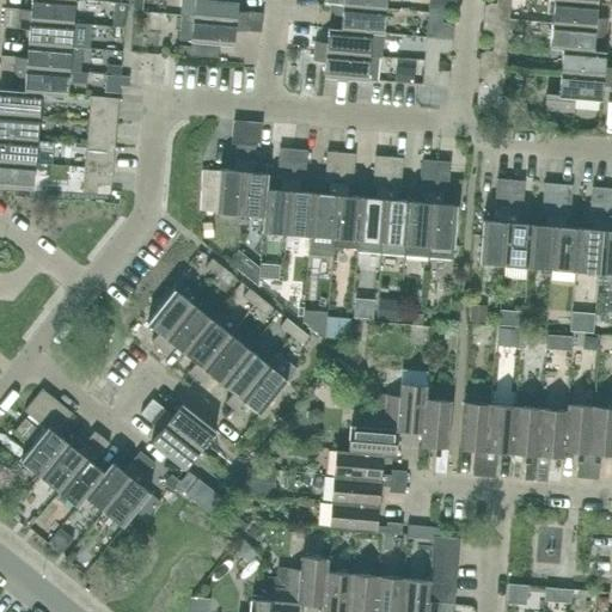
[(73,24),(74,0),(31,0),(31,10),(5,8),(4,17),(73,24)]
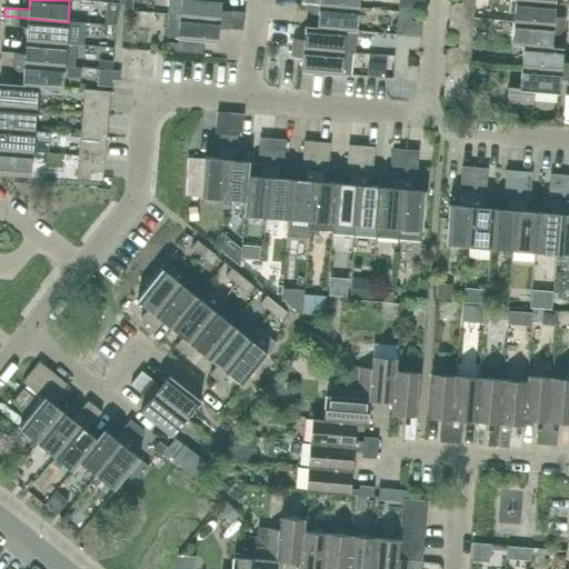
[(180,0),(179,16),(243,21),(243,12),(220,10),(220,0),(180,0)]
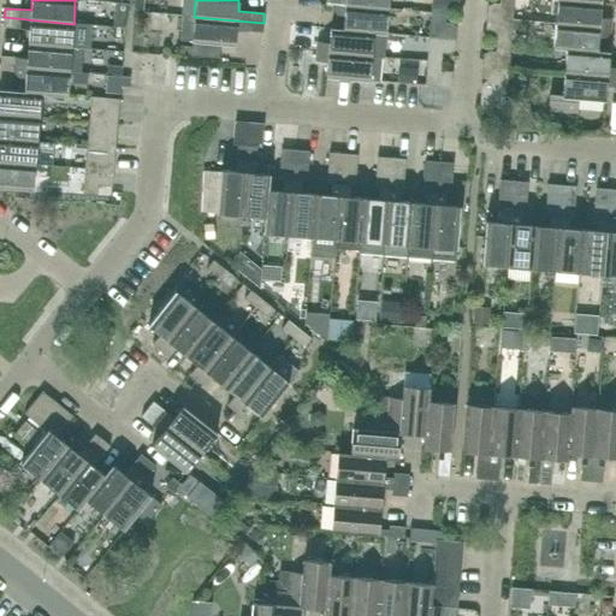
[(599,17),(600,4),(564,0),(557,0),(556,23),(611,28),(611,18),(599,17)]
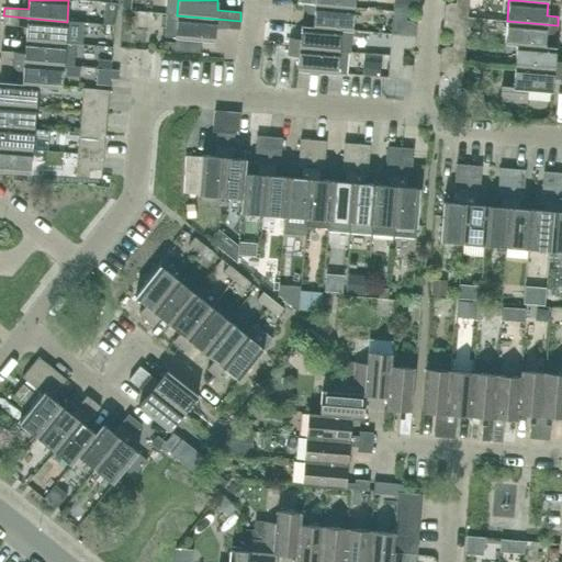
[(114,25),(116,4),(107,3),(105,25),(114,25)]
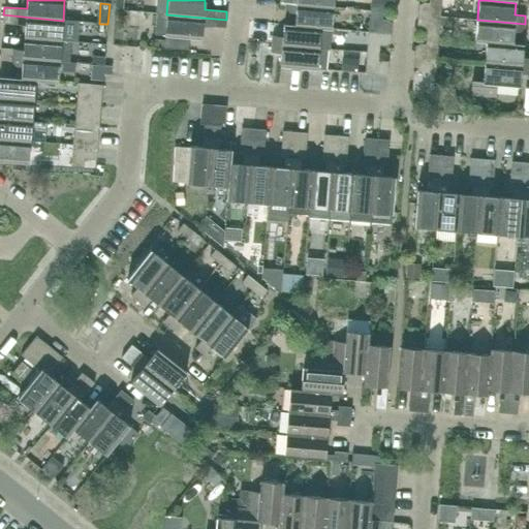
[(332,29),(333,8),(285,3),(284,11),(296,12),(294,25),(293,25),(320,27),(320,28),(332,29)]
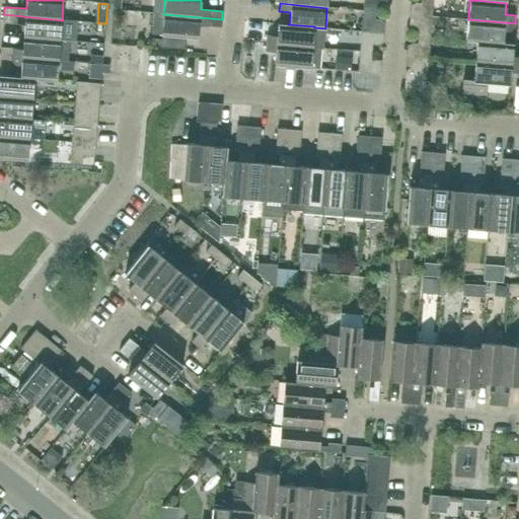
[(375,12),(376,4),(364,3),(363,11),(375,12)]
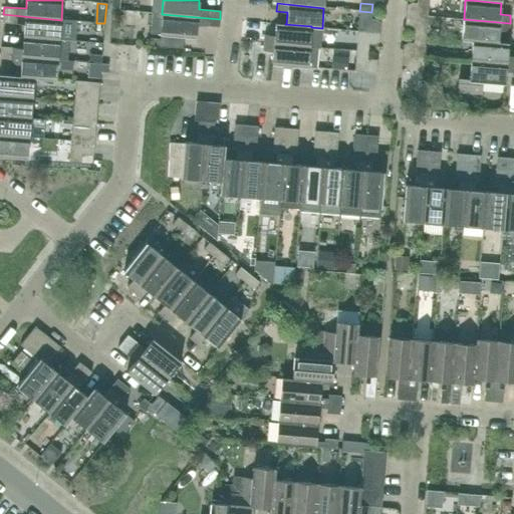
[(370,20),(371,12),(359,11),(358,19),(370,20)]
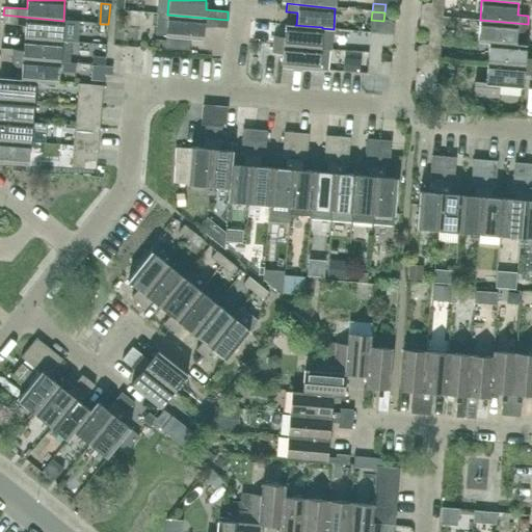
[(157,14),(155,35),(165,35),(175,36),(203,38),(204,26),(227,28),(228,20),(167,15),(157,14)]
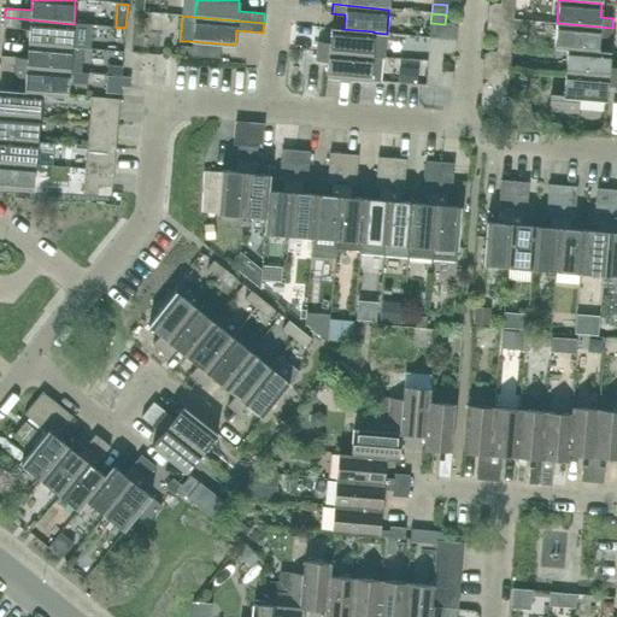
[(71,48),(74,24),(4,17),(4,27),(29,29),(28,43),(71,48)]
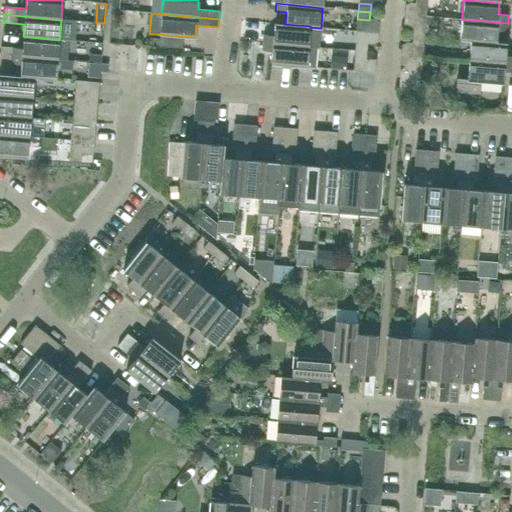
[(507,31),(508,23),(462,19),(460,40),(470,41),(470,40),(496,42),(497,30),(507,31)]
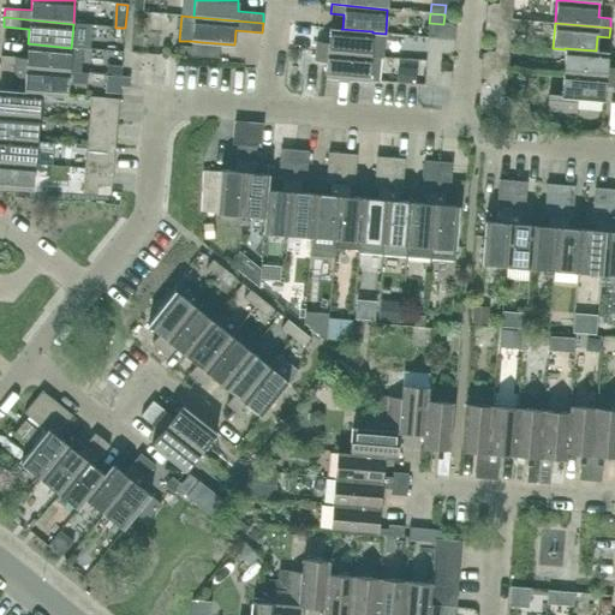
[(316,41),(315,51),(370,57),(381,57),(383,57),(386,34),(372,33),(372,31),(341,29),(342,29),(329,28),(328,42),(317,41),(316,41)]
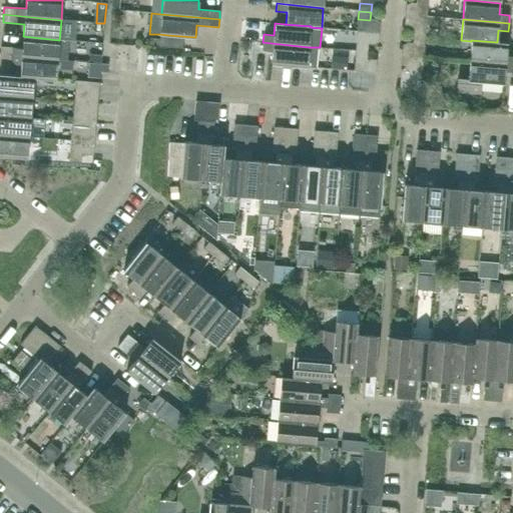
[(425,36),(426,28),(414,27),(413,35),(425,36)]
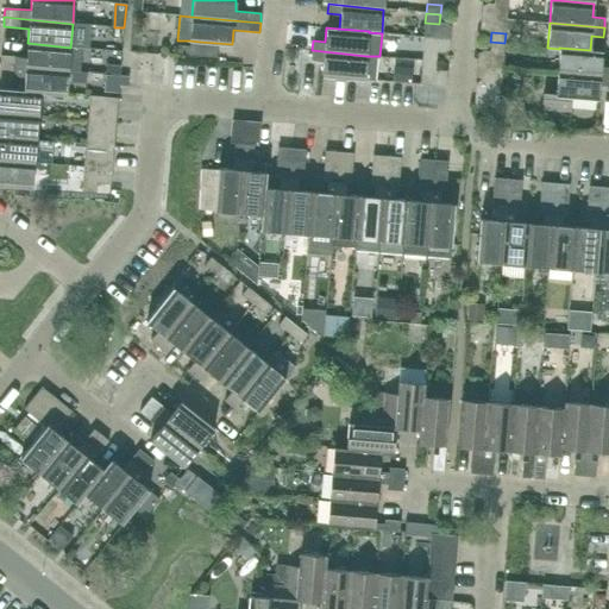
[(503,52),(504,43),(490,42),(489,51),(503,52)]
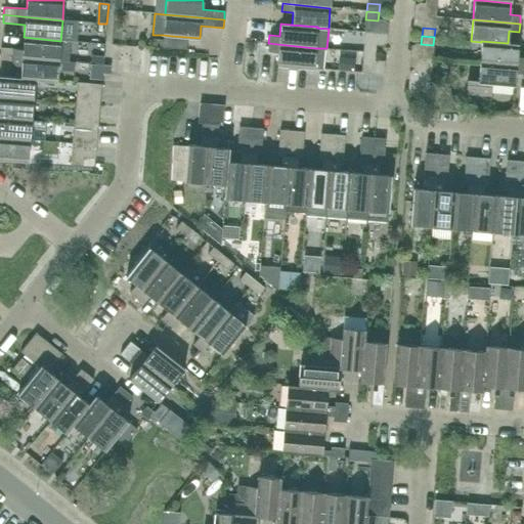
[(70,41),(60,41),(24,37),(23,49),(0,47),(0,53),(0,55),(58,60),(68,61),(70,41)]
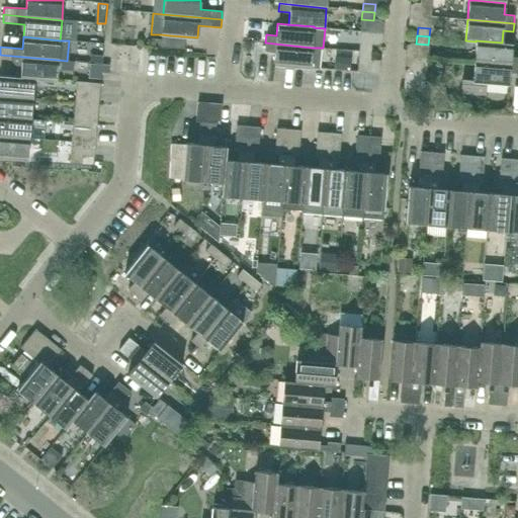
[(502,42),(476,40),(476,41),(475,61),(517,64),(517,56),(511,56),(512,44),(502,42)]
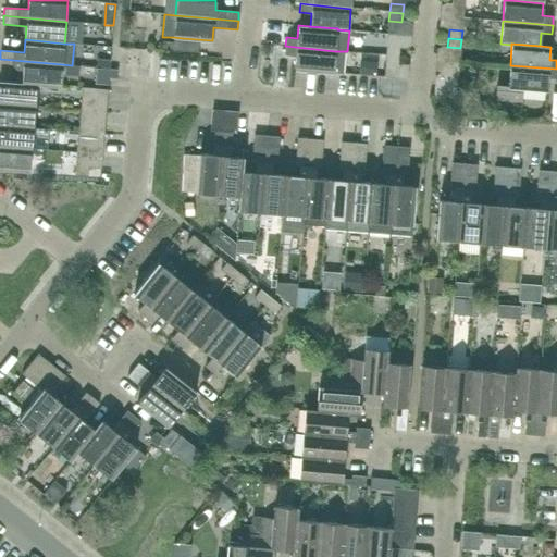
[(345,51),(335,51),(285,46),(284,54),(296,56),(295,70),(343,74),(345,51)]
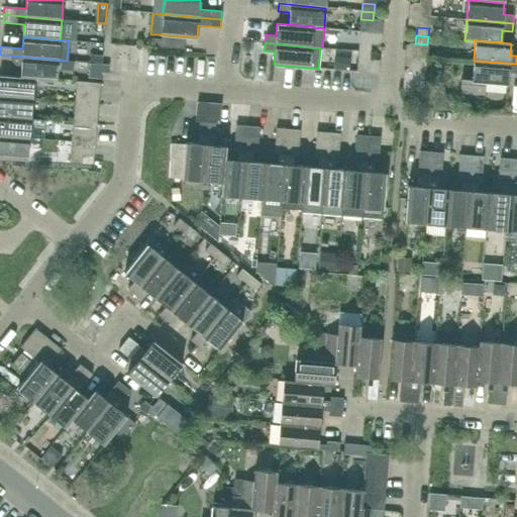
[(371,44),(358,43),(358,50),(371,53),(371,44)]
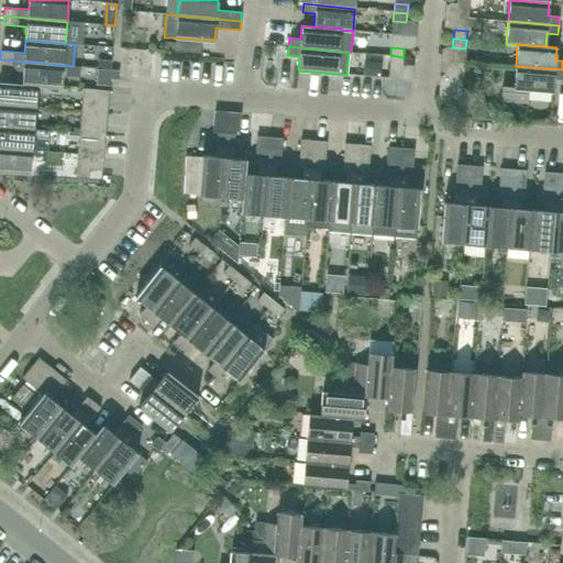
[(403,66),(404,57),(390,55),(388,78),(410,80),(411,66),(403,66)]
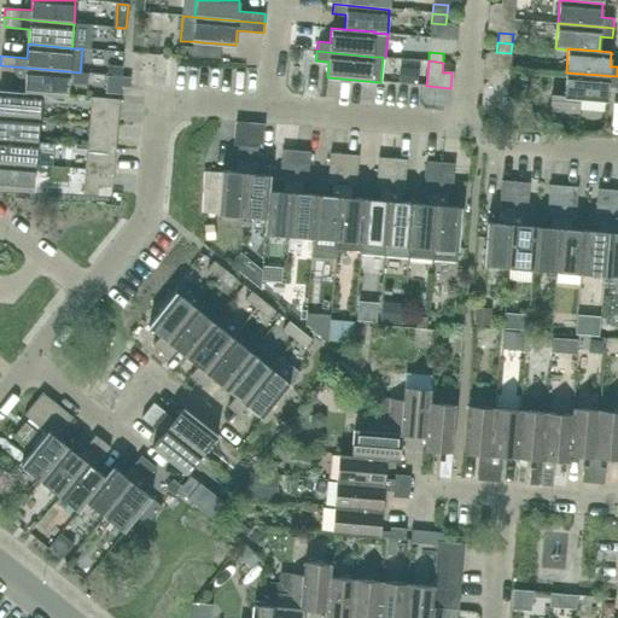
[(68,95),(69,71),(0,65),(0,75),(25,77),(24,92),(41,94),(66,97),(68,95)]
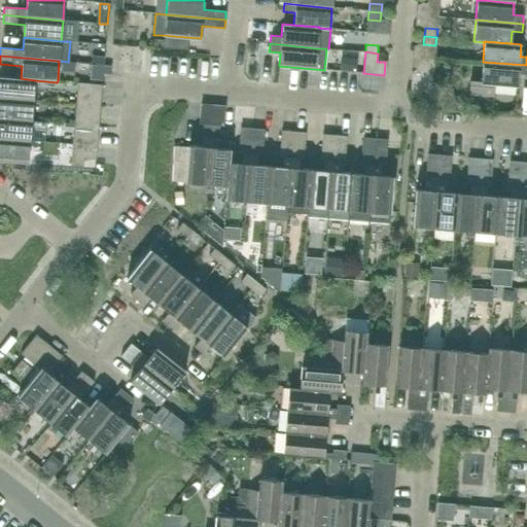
[(526,73),(526,65),(483,62),(481,81),(470,80),(468,95),(493,97),(494,84),(518,86),(519,73),(526,73)]
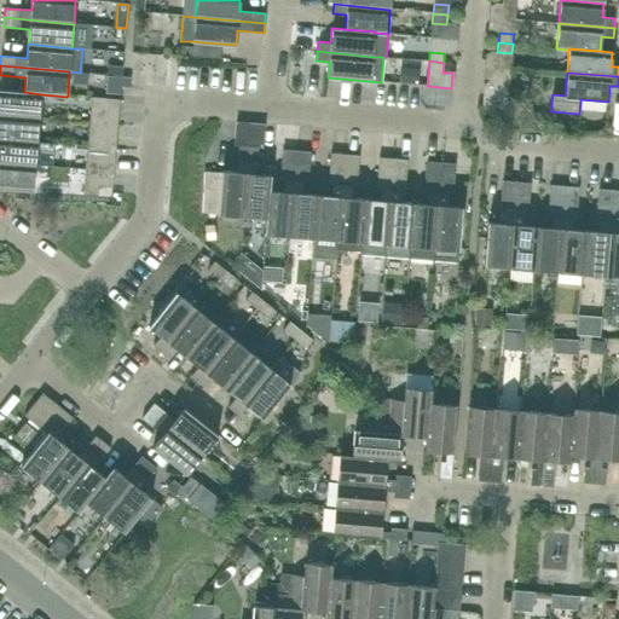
[(24,92),(0,88),(0,114),(39,119),(41,94),(24,92)]
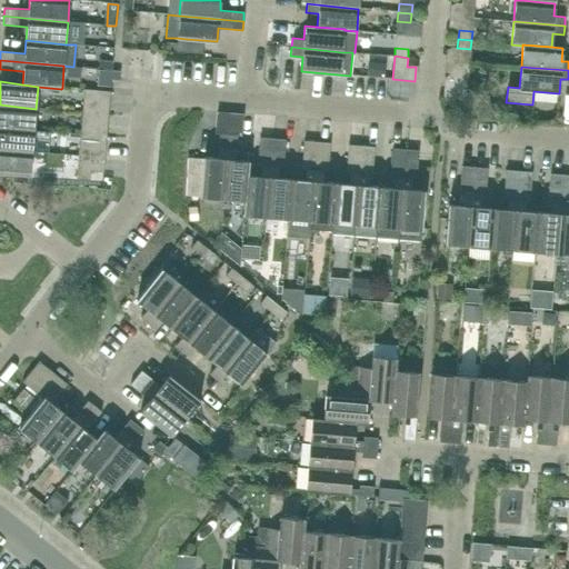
[(97,99),(98,91),(85,90),(82,112),(109,115),(110,100),(97,99)]
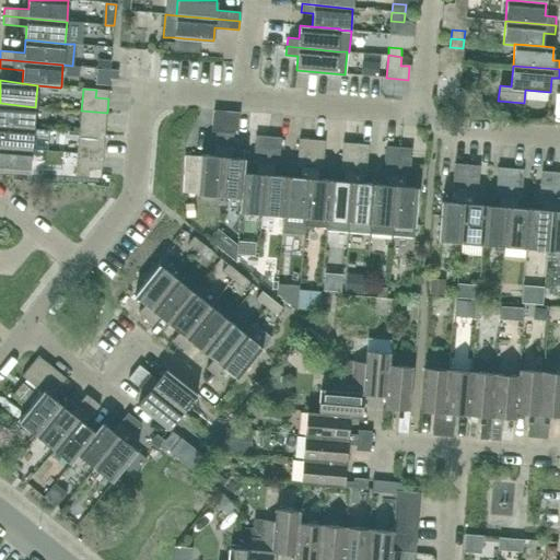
[(35,107),(0,103),(0,125),(33,129),(35,107)]
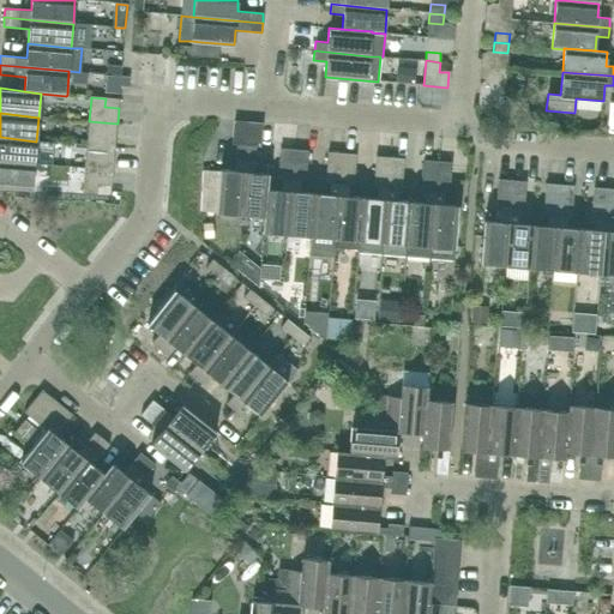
[(89,121),(86,145),(115,148),(118,124),(89,121)]
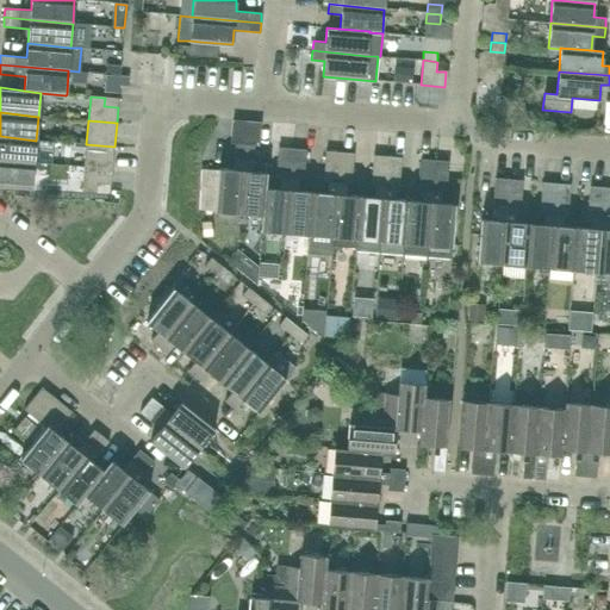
[(247,122),(237,120),(232,120),(230,144),(235,144),(232,170),(218,168),(215,211),(240,213),(247,122)]
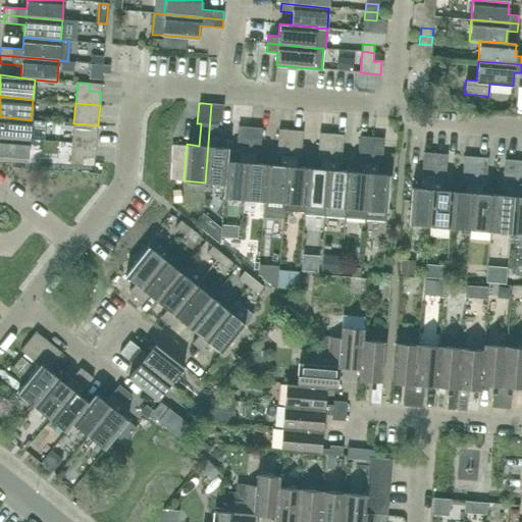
[(223,105),(219,105),(211,104),(205,183),(224,185),(226,161),(227,161),(228,148),(220,147),(221,141),(216,140),(217,124),(221,124),(223,105)]
